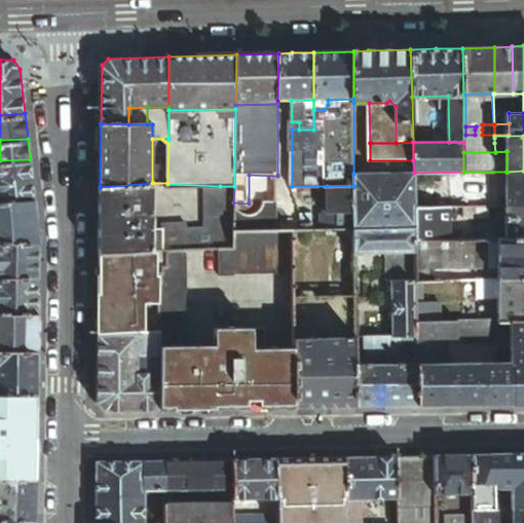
[(0,199),(34,197),(30,159),(0,160),(0,199)]
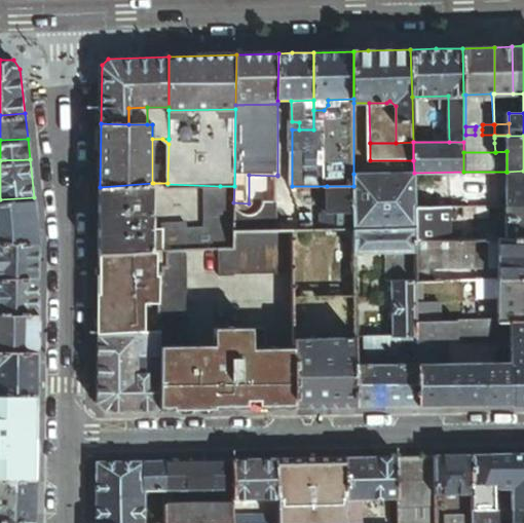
[(523,171),(507,172),(507,206),(523,204),(523,171)]
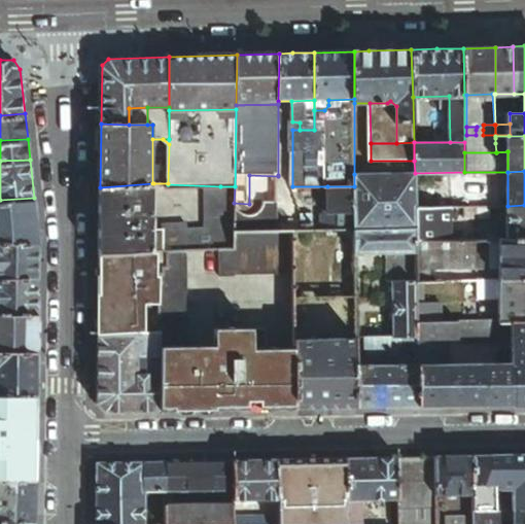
[(508,172),(464,172),(415,173),(416,207),(450,207),(465,207),(492,206),(508,206),(508,172)]
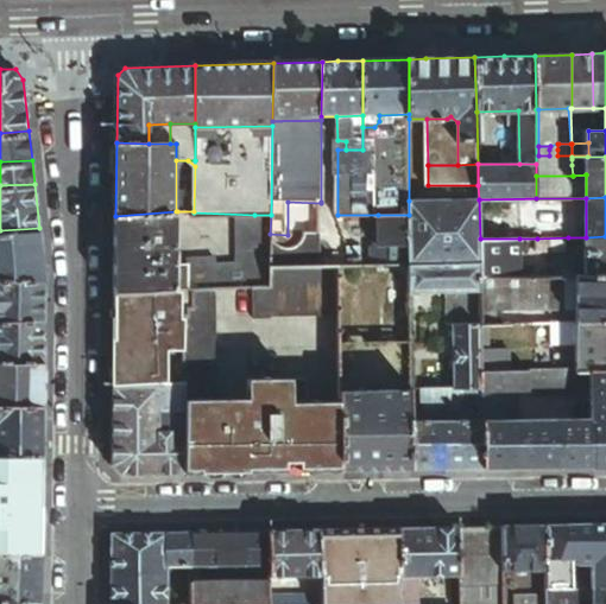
[(480,239),(479,199),(409,201),(409,215),(409,246),(410,265),(480,264),(480,239)]
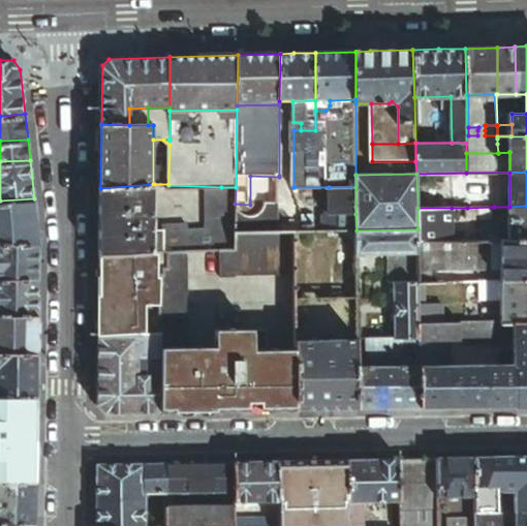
[(153,184),(100,188),(100,254),(158,252),(168,252),(168,229),(165,228),(154,228),(154,184),(153,184)]
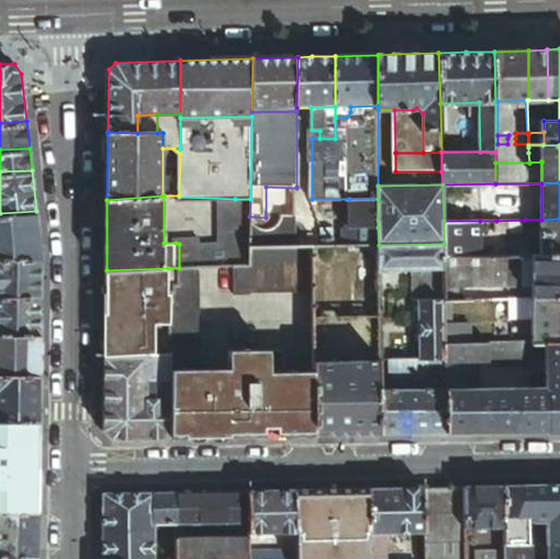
[(249,221),(249,216),(250,199),(235,199),(235,243),(249,243),(249,221)]
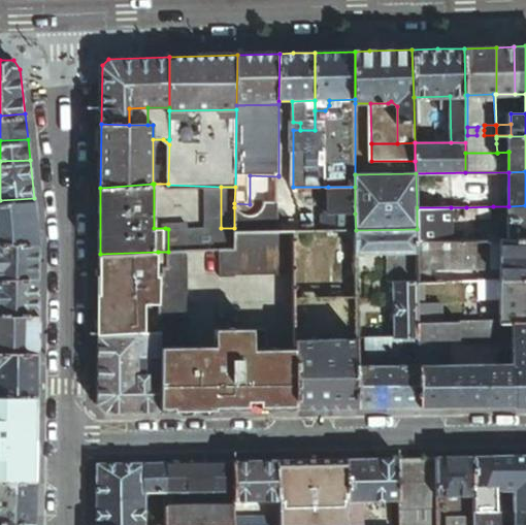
[(329,214),(355,214),(355,187),(328,187),(329,214)]
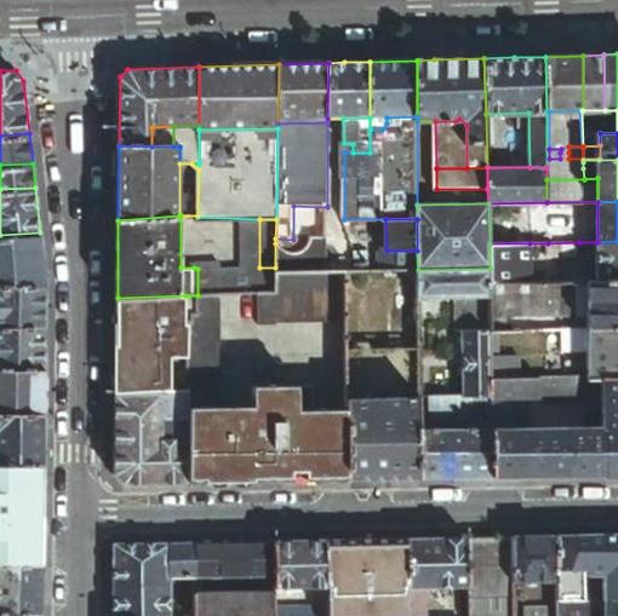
[(0,282),(45,282),(40,232),(0,235),(0,282)]
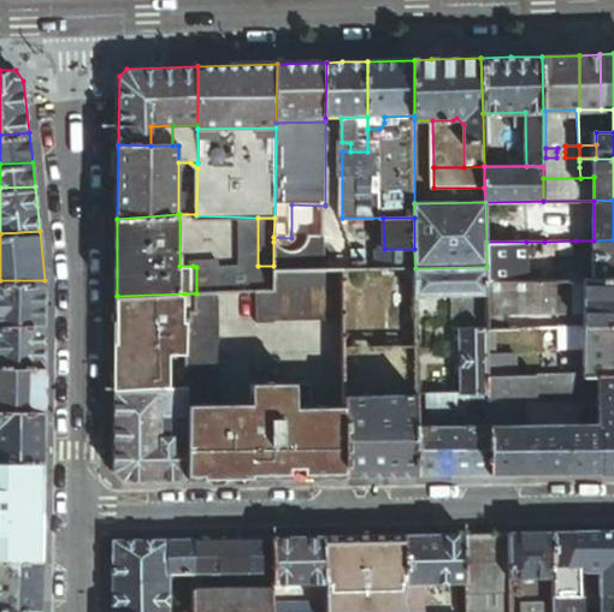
[(325,269),(325,238),(317,238),(317,241),(316,244),(313,248),(310,253),(307,255),(300,257),(291,257),(284,254),(278,249),(276,245),(273,242),(273,266),(273,269),(325,269)]
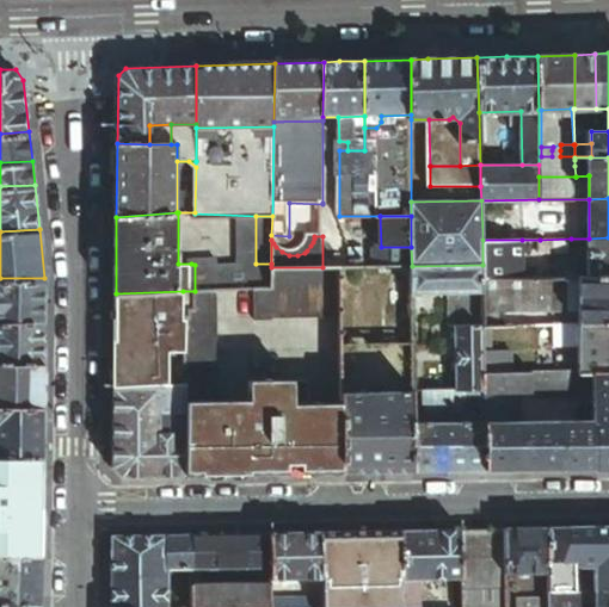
[(608,237),(589,239),(589,277),(608,276),(608,237)]
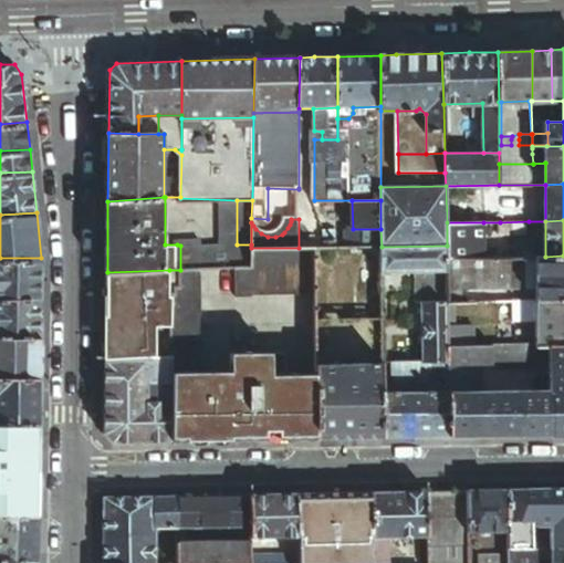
[(529,221),(500,222),(500,233),(529,233),(529,221)]
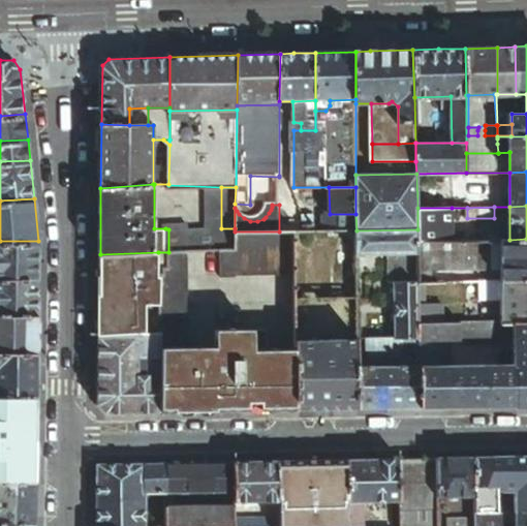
[(452,208),(417,208),(417,229),(419,241),(452,240),(452,239),(452,208)]
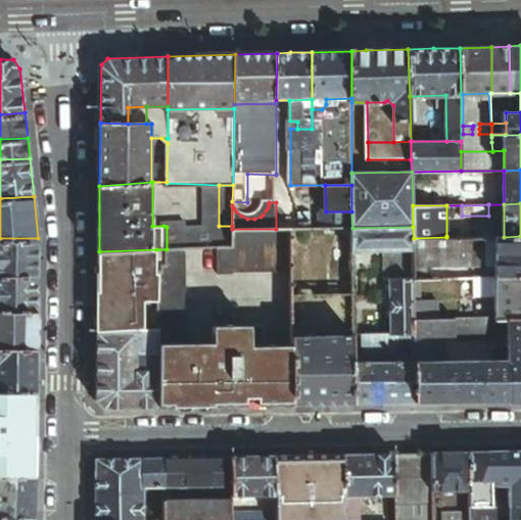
[(318,228),(352,228),(351,211),(326,211),(318,211),(318,228)]
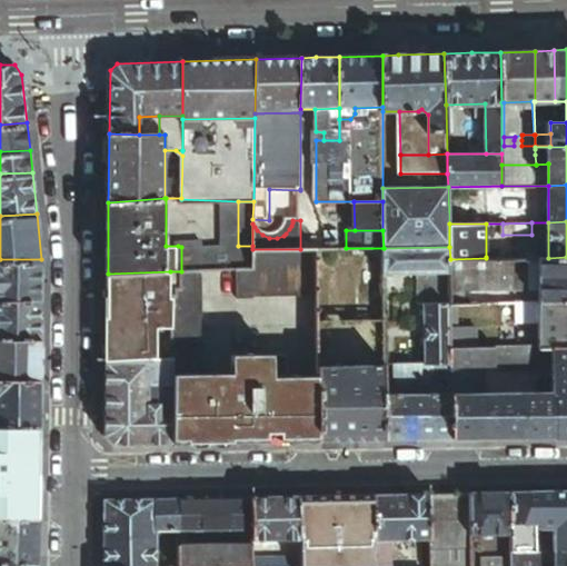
[(252,268),(252,249),(252,246),(238,246),(218,247),(218,240),(191,242),(191,247),(181,247),(181,271),(206,270),(239,269),(252,268)]
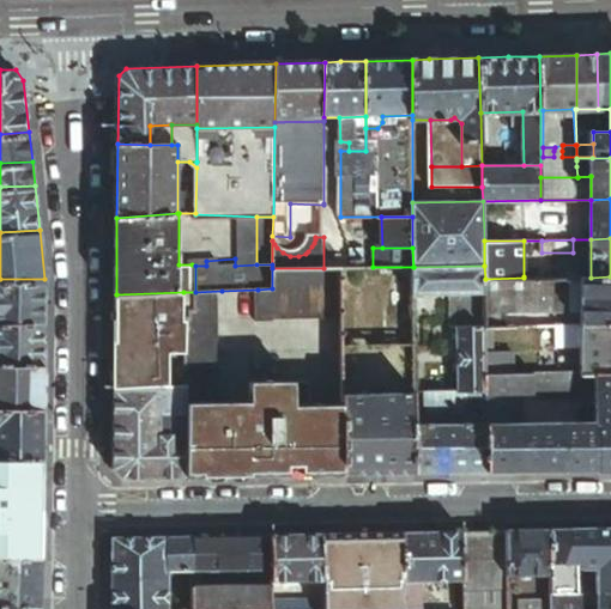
[(485,279),(484,266),(413,267),(413,294),(453,294),(484,294),(485,294),(485,279)]
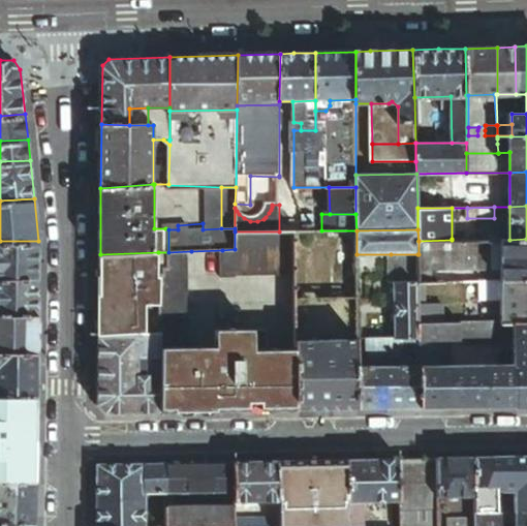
[(296,231),(279,231),(235,231),(235,249),(235,276),(296,276),(296,231)]
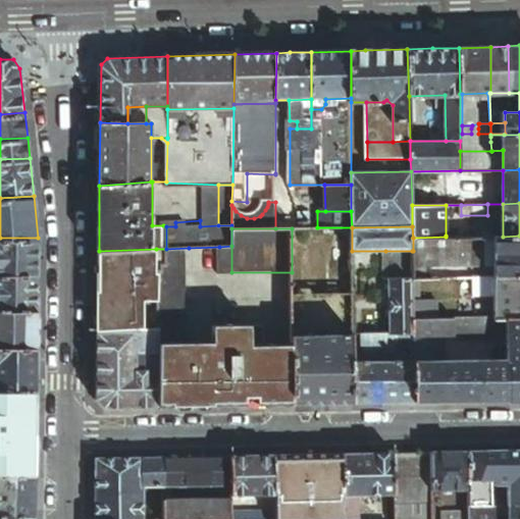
[(519,236),(503,237),(497,237),(497,256),(497,262),(497,266),(497,275),(497,277),(519,276),(519,236)]
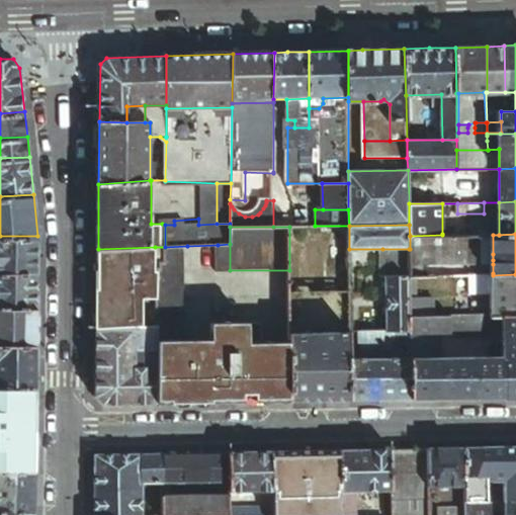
[(493,235),(442,235),(410,236),(410,249),(410,265),(410,276),(437,275),(437,260),(477,260),(477,254),(493,254),(493,235)]
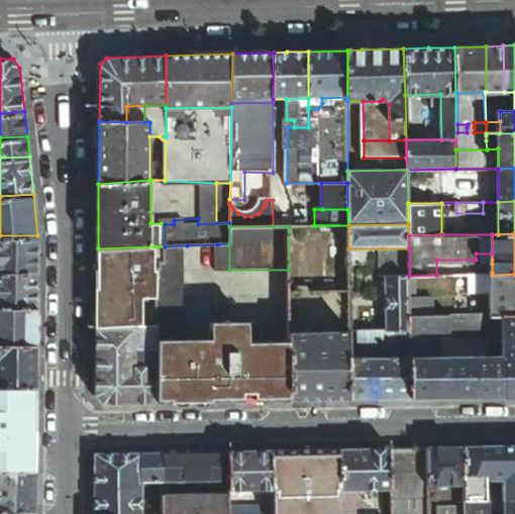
[(0,270),(37,270),(37,235),(0,235),(0,270)]
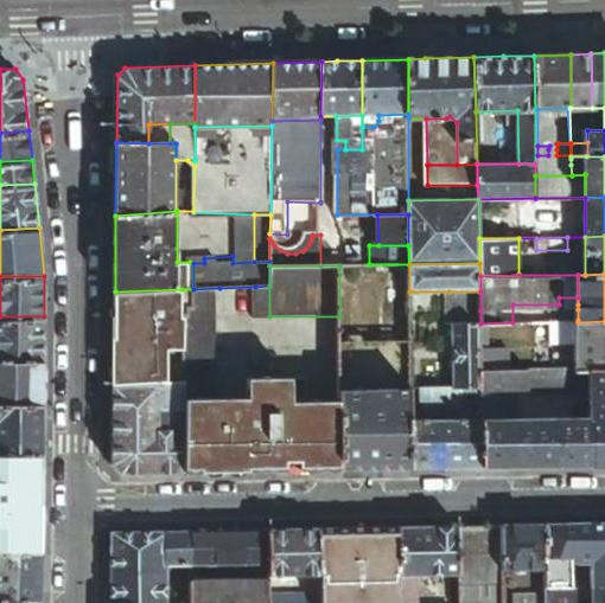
[(269,316),(269,286),(255,287),(255,315),(269,316)]
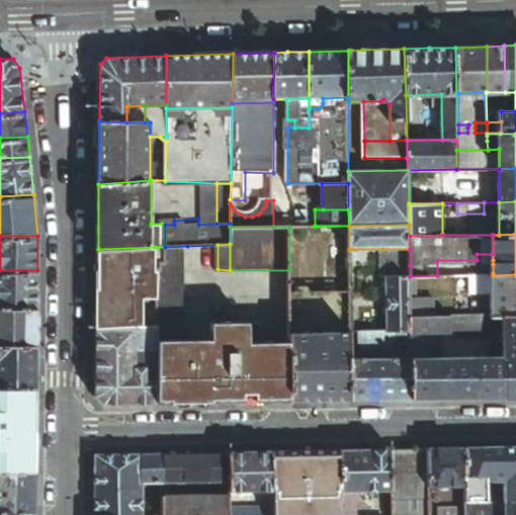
[(188,341),(187,246),(165,247),(165,261),(158,262),(158,328),(158,350),(158,355),(157,367),(157,375),(157,403),(230,402),(230,323),(213,323),(212,341),(188,341)]
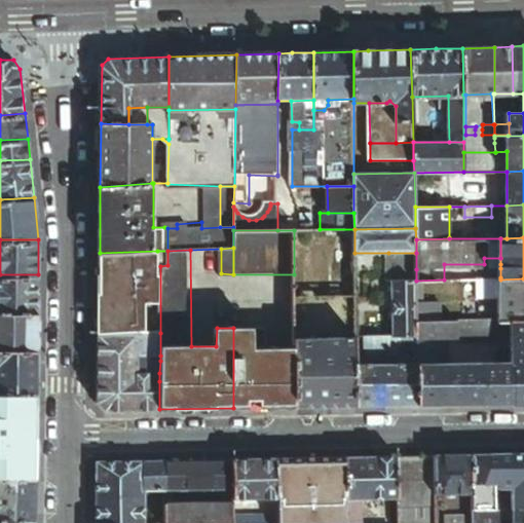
[(157,274),(157,251),(100,253),(99,303),(99,334),(145,333),(145,302),(159,302),(159,274),(157,274)]
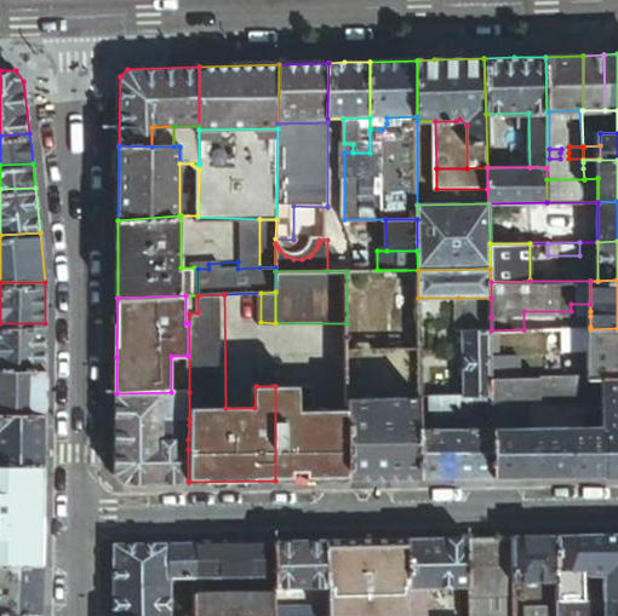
[(490,317),(490,298),(458,298),(459,317),(490,317)]
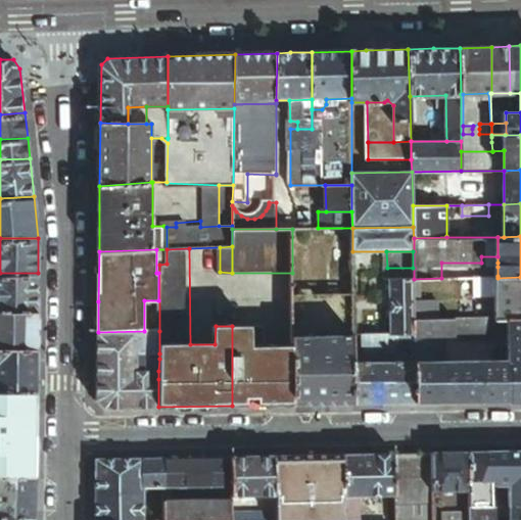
[(498,276),(498,267),(498,263),(481,263),(482,277),(498,276)]
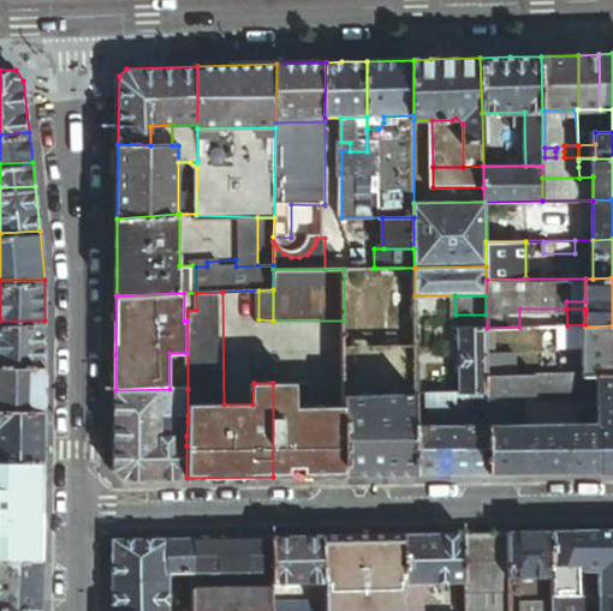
[(487,328),(487,315),(486,315),(456,315),(454,315),(453,328),(460,328),(487,328)]
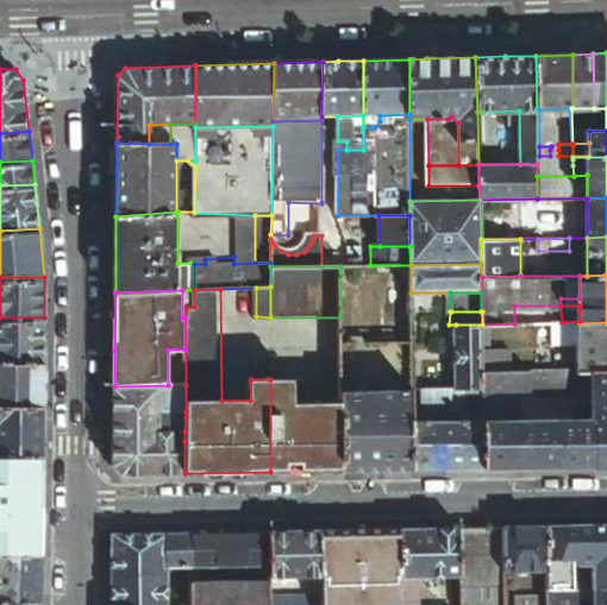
[(43,359),(44,317),(0,317),(0,359),(43,360),(43,359)]
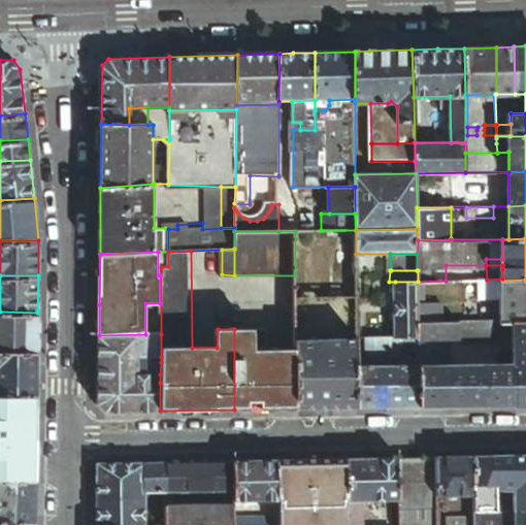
[(525,280),(502,281),(502,298),(525,297),(525,280)]
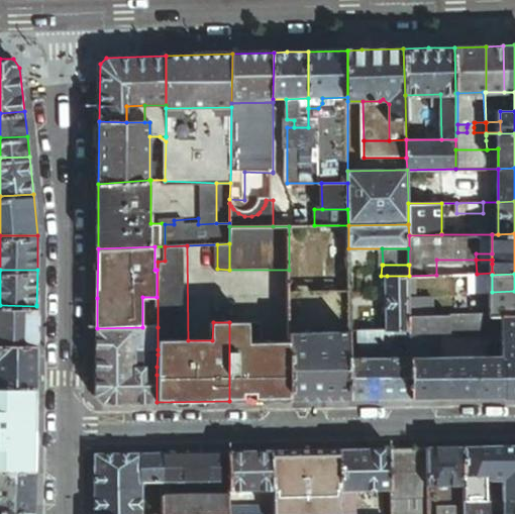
[(492,275),(473,275),(472,292),(492,292),(492,275)]
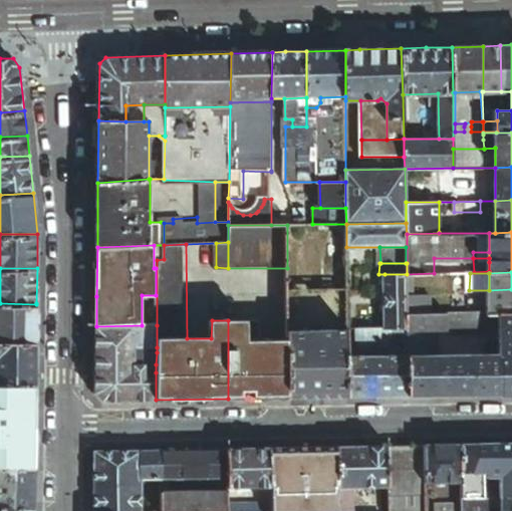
[(407,314),(407,274),(385,274),(385,329),(408,329),(407,314)]
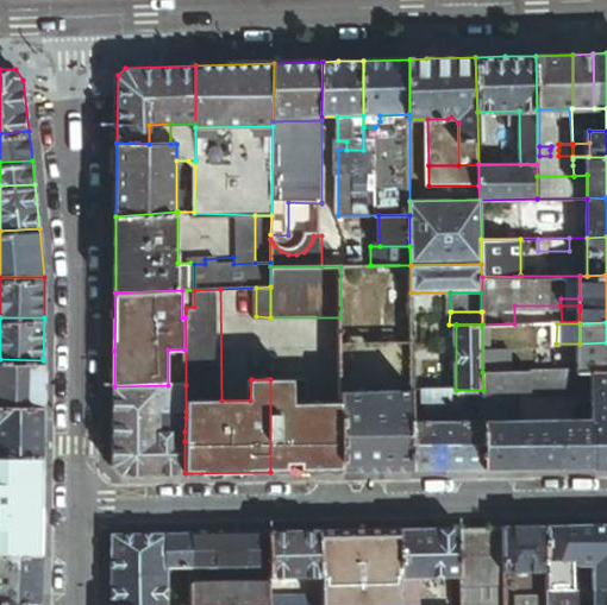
[(606,348),(580,350),(580,371),(592,371),(606,370),(606,348)]
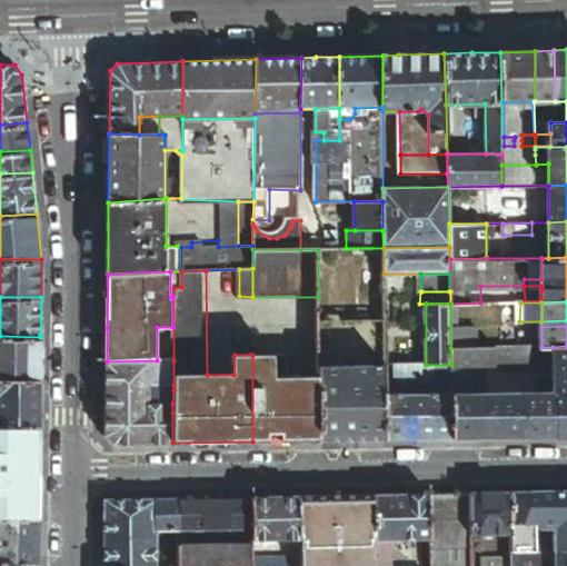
[(0,376),(40,376),(40,337),(0,336),(0,376)]
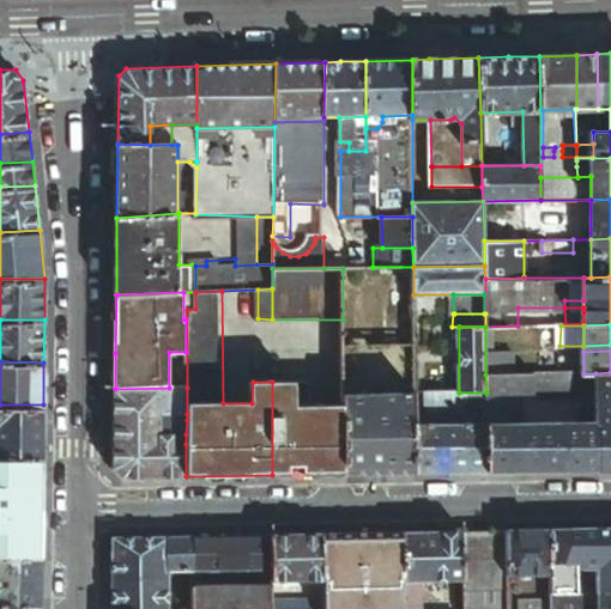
[(610,372),(596,373),(596,399),(597,405),(597,421),(597,428),(610,427),(610,372)]
